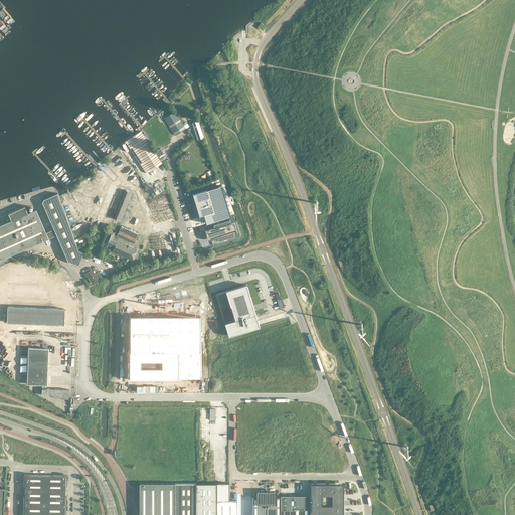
[(11,17),(3,7),(0,9),(0,14),(1,16),(0,16),(0,18),(4,23),(6,21),(6,22),(11,17)]
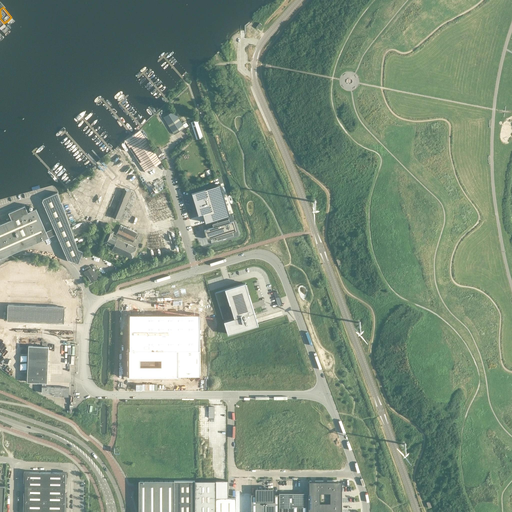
[(174,111),(163,117),(174,134),(184,128),(174,111)]
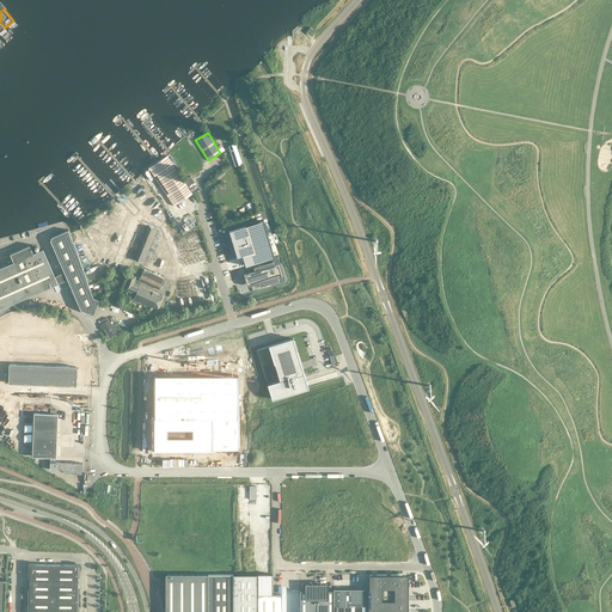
[(236,144),(228,146),(236,166),(243,164),(236,144)]
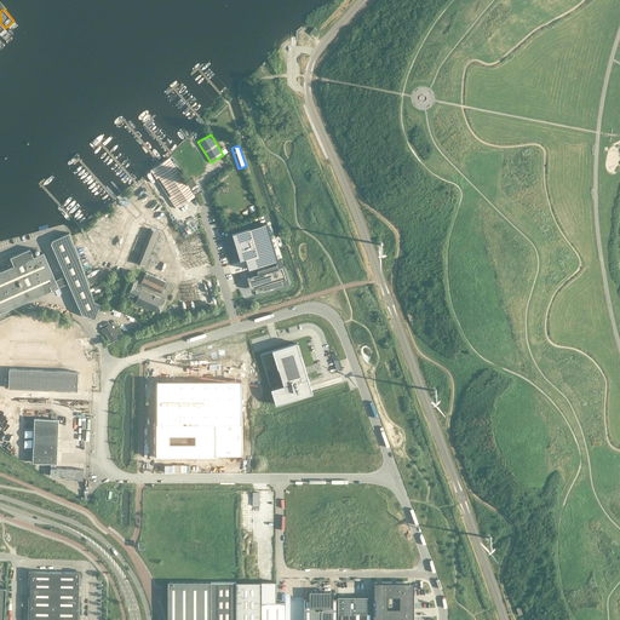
[(156,166),(150,170),(176,208),(182,205),(196,195),(171,156),(156,166)]
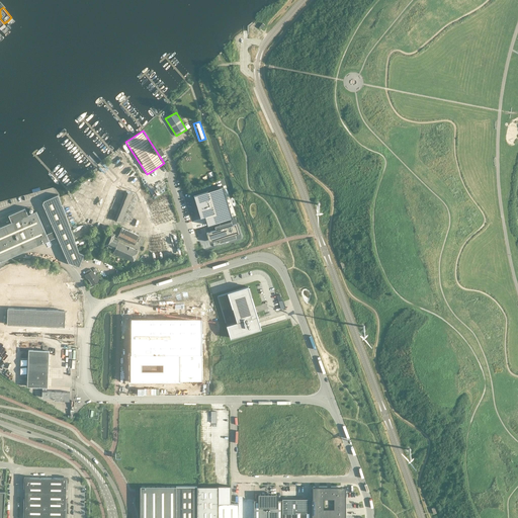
[(228,200),(223,186),(194,195),(195,200),(198,208),(201,218),(205,217),(208,225),(212,224),(233,218),(228,200)]
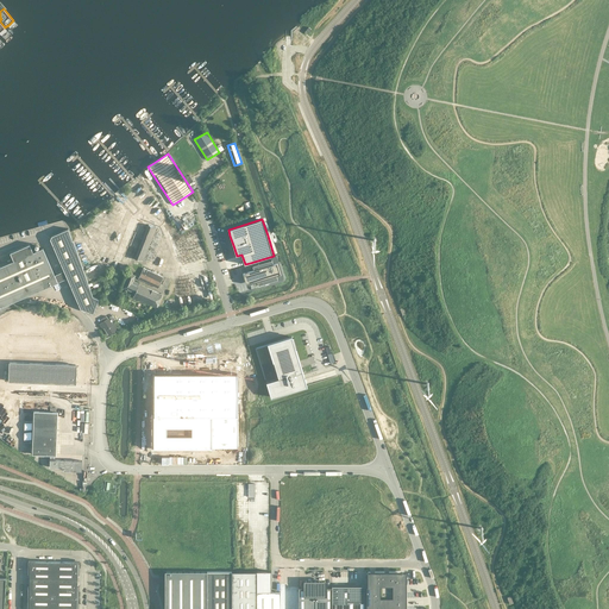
[(149,225),(136,258),(143,262),(156,227),(149,225)]
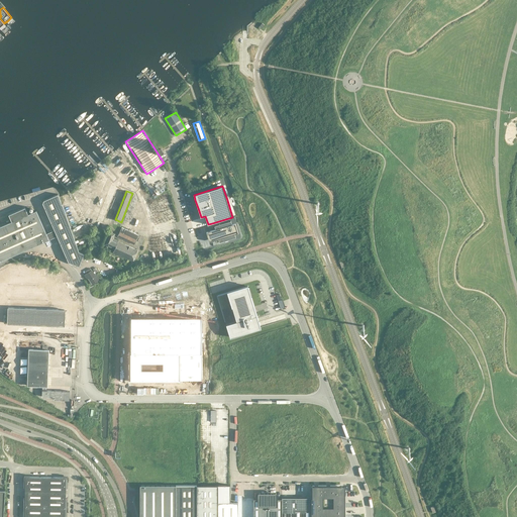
[(43,200),(42,203),(69,262),(79,266),(84,253),(79,251),(63,203),(62,204),(60,197),(58,194),(43,200)]
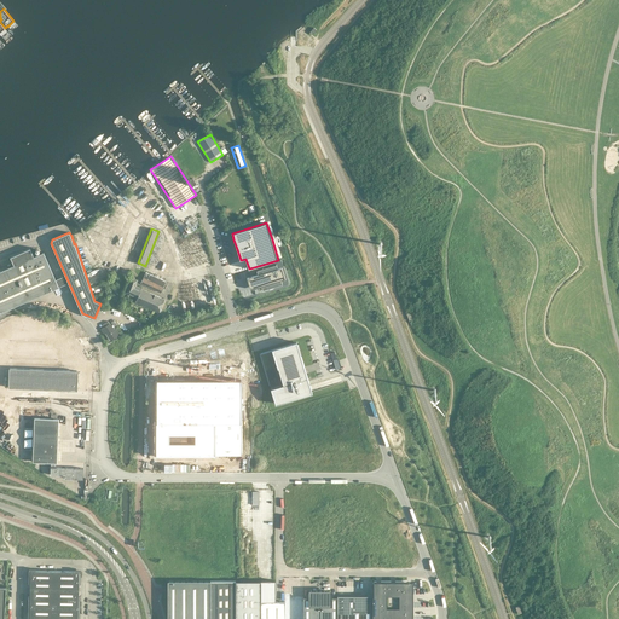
[(30,248),(11,256),(15,265),(30,258),(34,256),(30,248)]
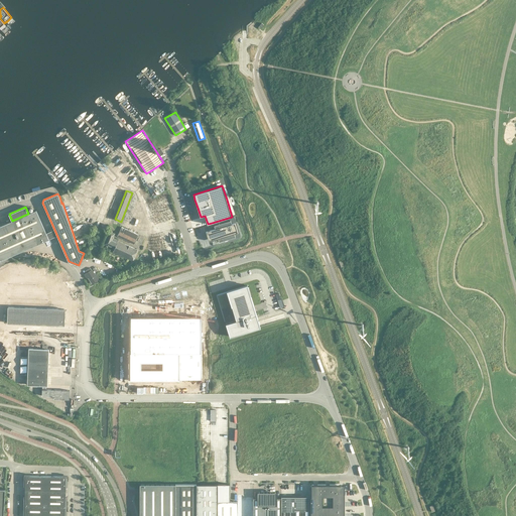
[(28,214),(25,215),(38,244),(48,239),(36,211),(28,214)]
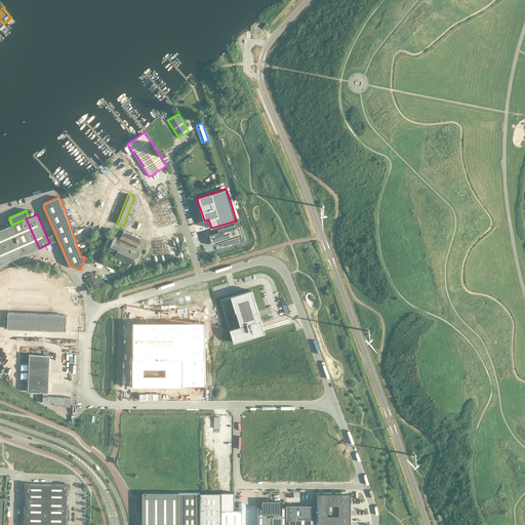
[(0,230),(0,265),(39,248),(26,218),(12,225),(5,228),(0,230)]
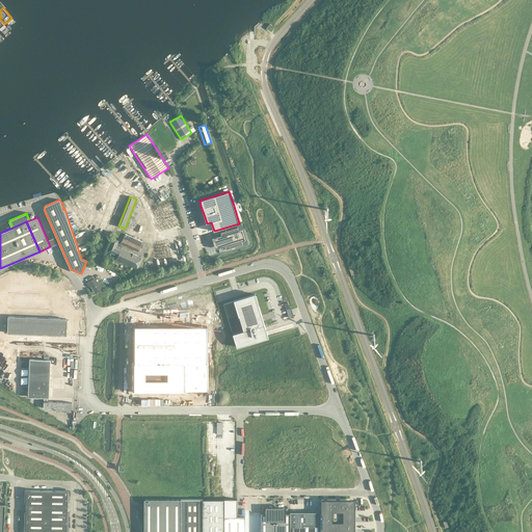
[(215,248),(224,246),(225,249),(230,248),(229,247),(239,244),(239,245),(242,244),(241,241),(245,240),(242,230),(239,231),(238,228),(234,229),(224,232),(220,233),(221,236),(212,239),(215,248)]
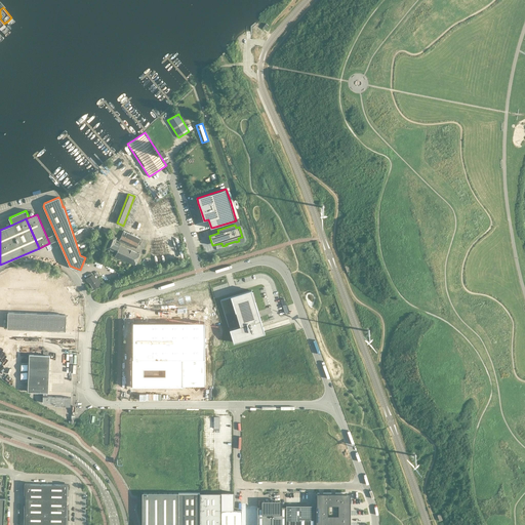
[(124,231),(119,241),(136,248),(140,239),(124,231)]
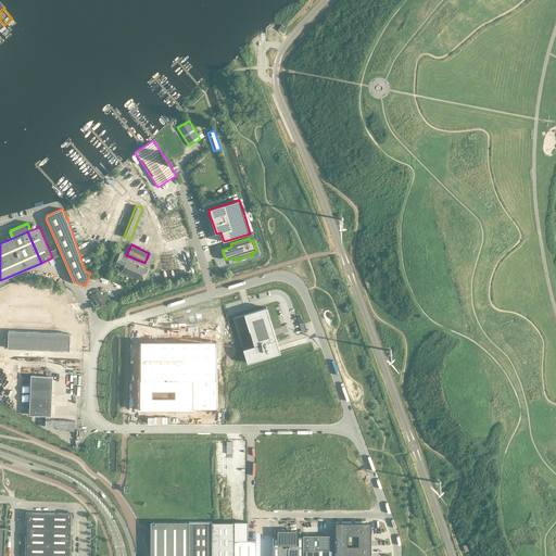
[(118,249),(112,263),(123,267),(127,260),(127,258),(122,256),(124,251),(118,249)]
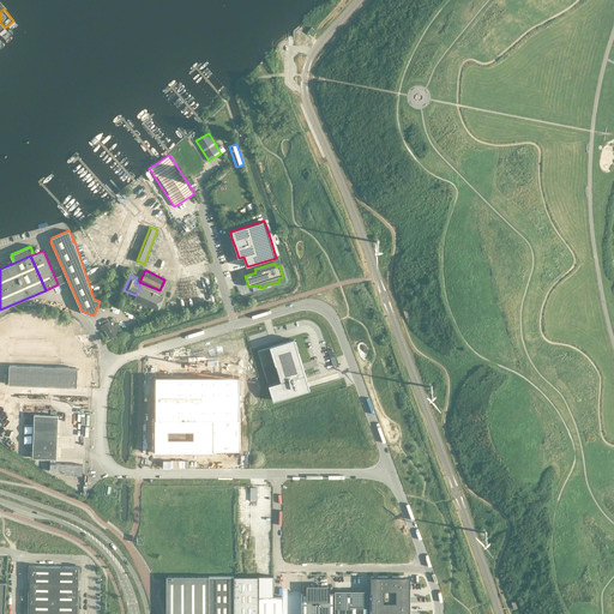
[(136,295),(134,300),(157,309),(163,296),(140,287),(136,295)]
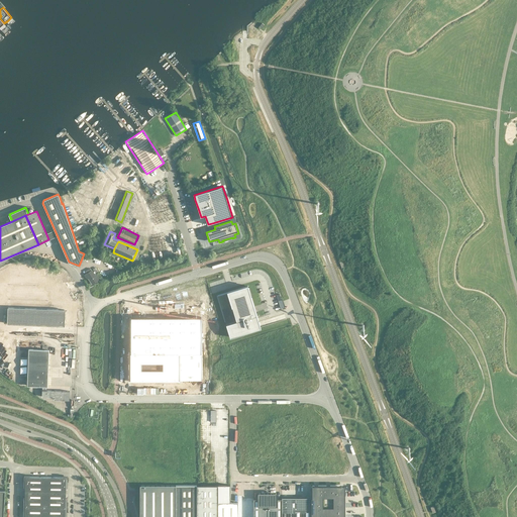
[(78,291),(60,268),(56,271),(74,295),(78,291)]
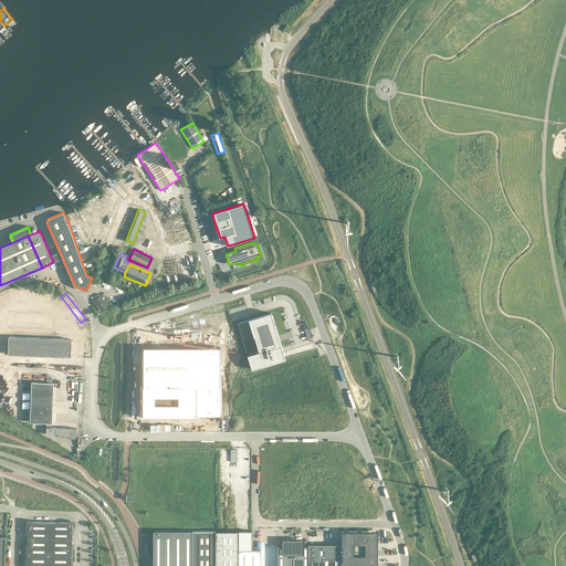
[(111,305),(104,293),(102,294),(101,293),(93,296),(94,299),(93,300),(95,305),(97,304),(101,311),(111,305)]
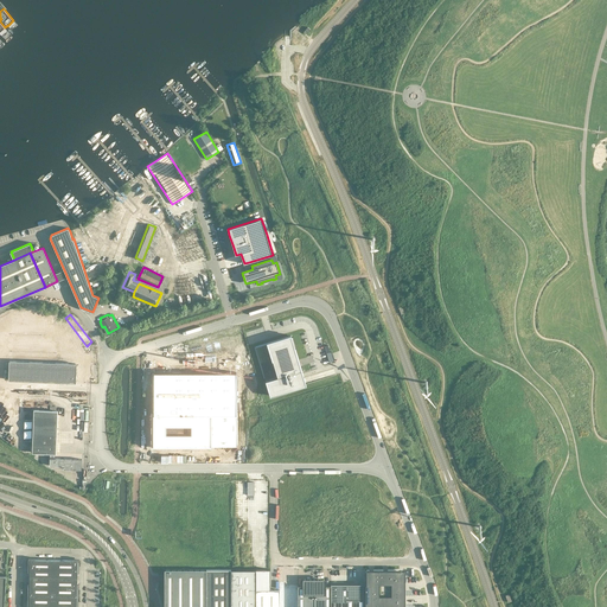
[(292,336),(255,347),(264,378),(264,377),(270,396),(306,384),(299,359),(292,336)]
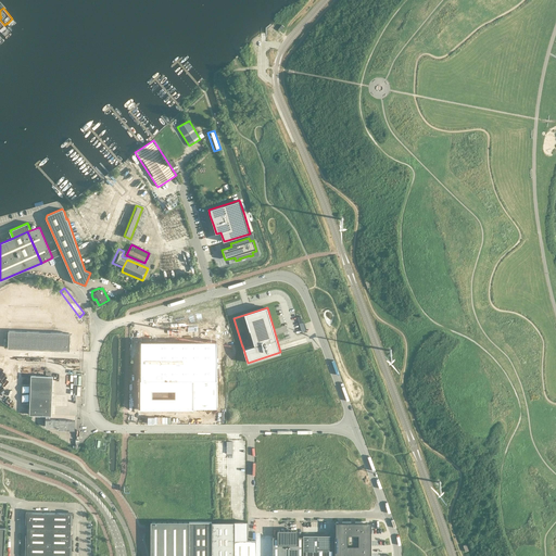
[(10,331),(9,348),(68,350),(70,333),(10,331)]
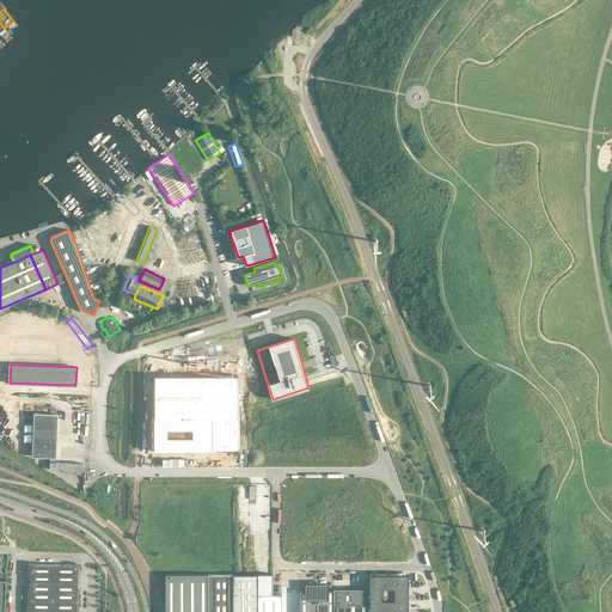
[(239,448),(239,375),(155,375),(155,448),(167,448),(172,450),(172,448),(196,448),(201,448),(239,448)]
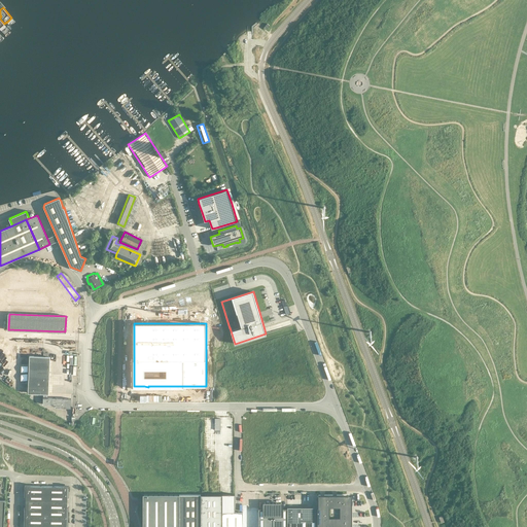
[(43,393),(48,393),(49,356),(29,356),(28,393),(43,393)]
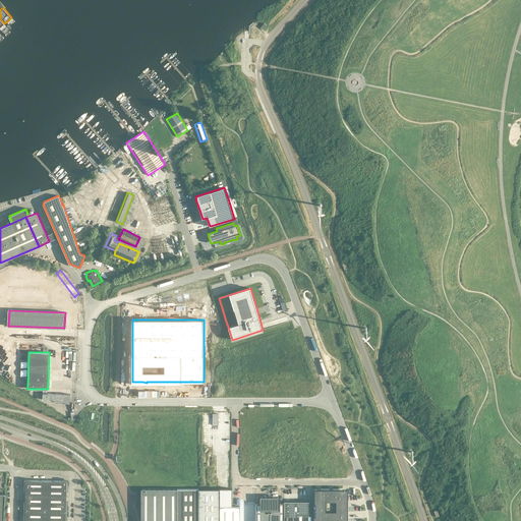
[(69,403),(70,394),(47,393),(48,389),(43,389),(43,393),(43,400),(54,401),(54,403),(69,403)]
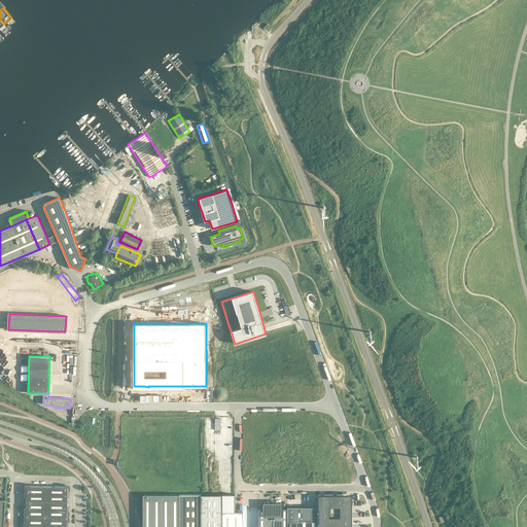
[(67,526),(68,507),(67,507),(67,497),(68,497),(68,486),(63,485),(63,486),(30,486),(30,485),(25,485),(25,496),(26,496),(26,506),(25,506),(24,526),(25,526),(67,526)]
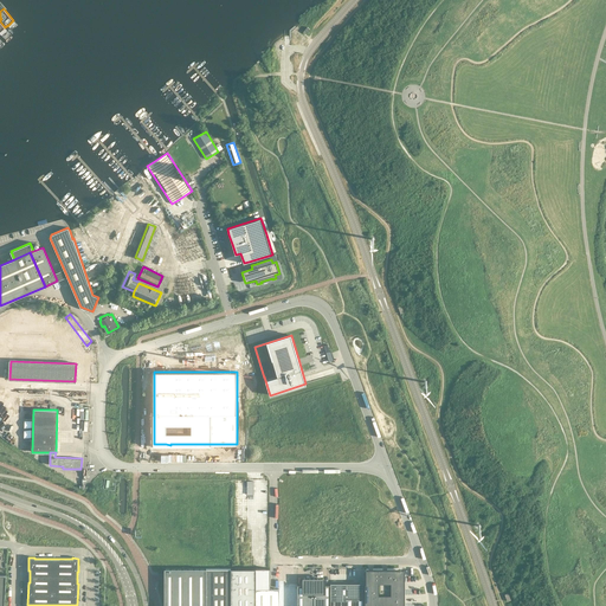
[(165,568),(163,605),(205,605),(206,568),(165,568)]
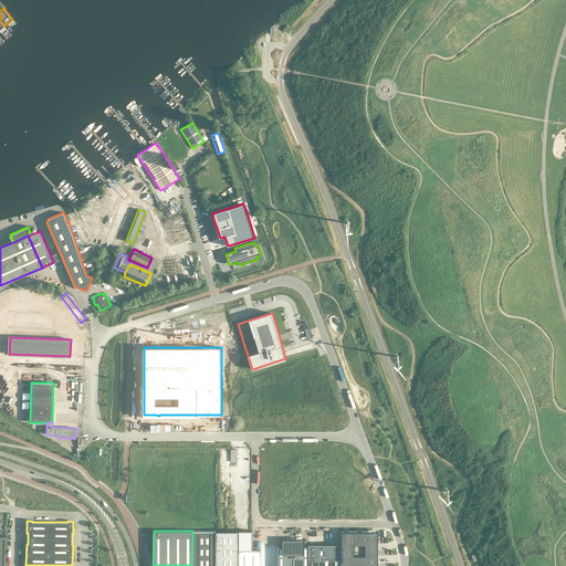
[(191,565),(215,565),(216,531),(192,531),(191,565)]
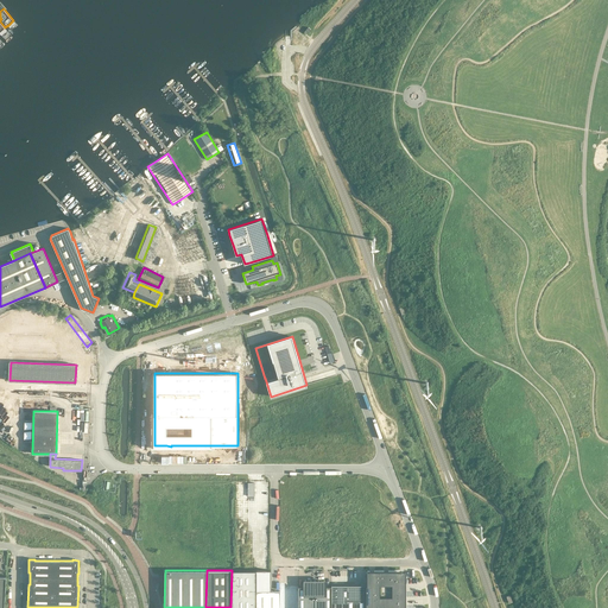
[(230,607),(255,607),(257,590),(257,570),(232,570),(230,607)]
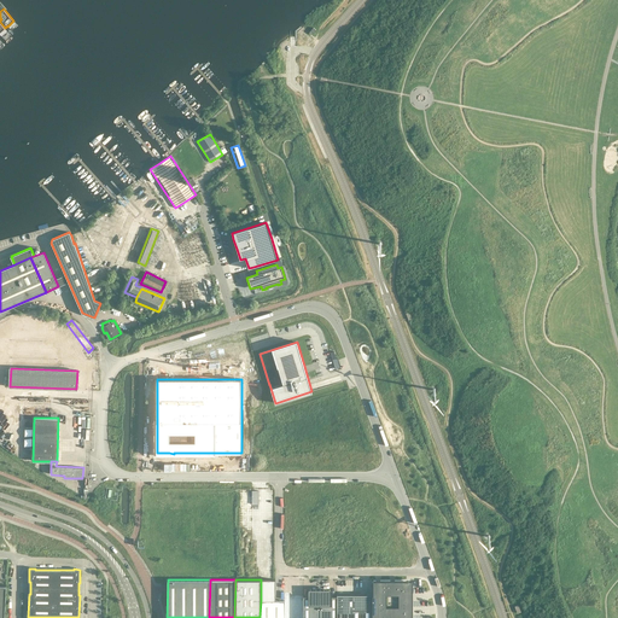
[(275,579),(261,579),(261,600),(275,600),(275,579)]
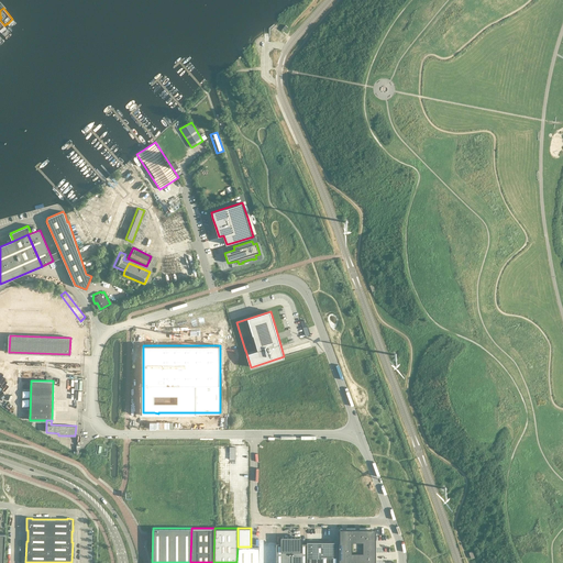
[(340,542),(339,542),(339,562),(374,562),(365,529),(340,529),(340,542)]
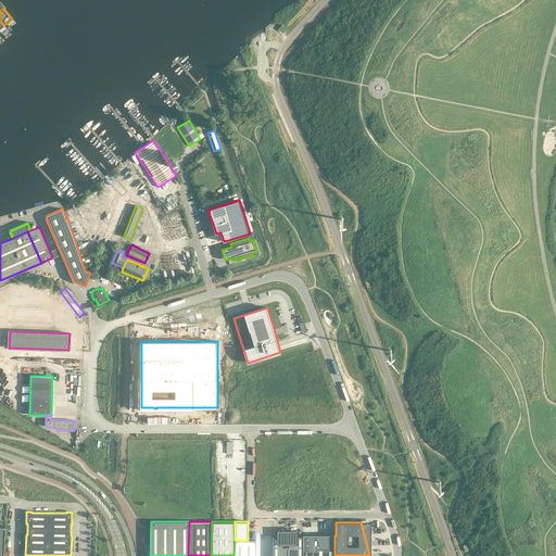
[(279,536),(273,536),(272,555),(287,555),(288,531),(279,531),(279,536)]
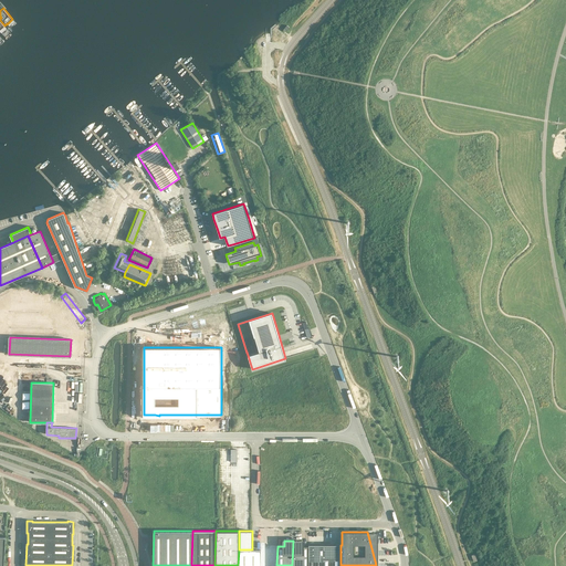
[(302,541),(293,541),(292,565),(307,565),(308,546),(302,546),(302,541)]
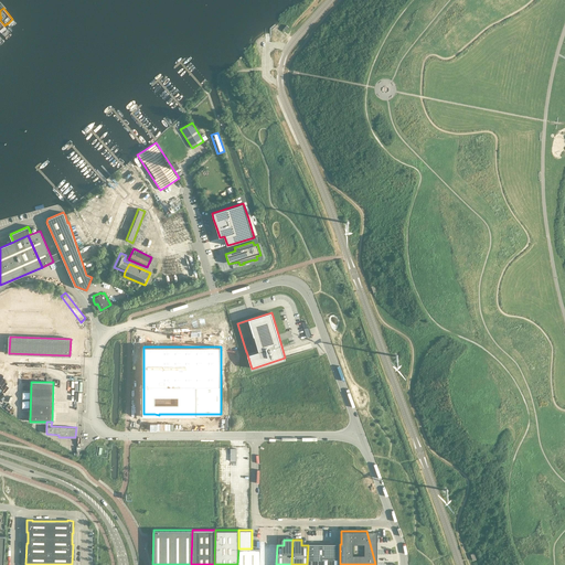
[(267,542),(260,542),(260,548),(259,564),(276,564),(277,545),(277,542),(267,542)]
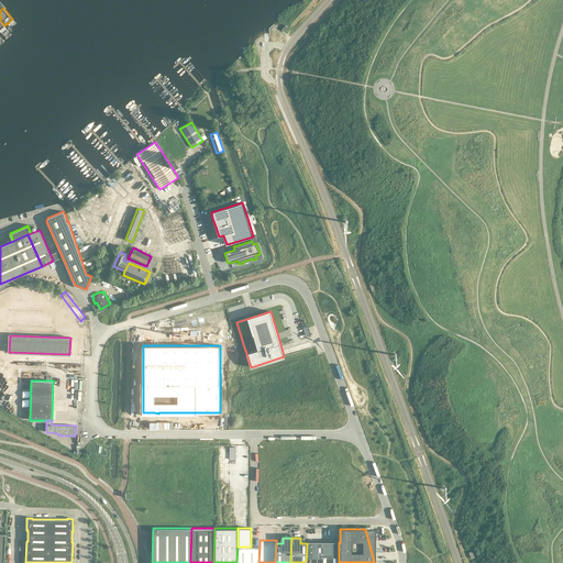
[(307,541),(307,543),(306,562),(339,562),(339,542),(339,541),(307,541)]
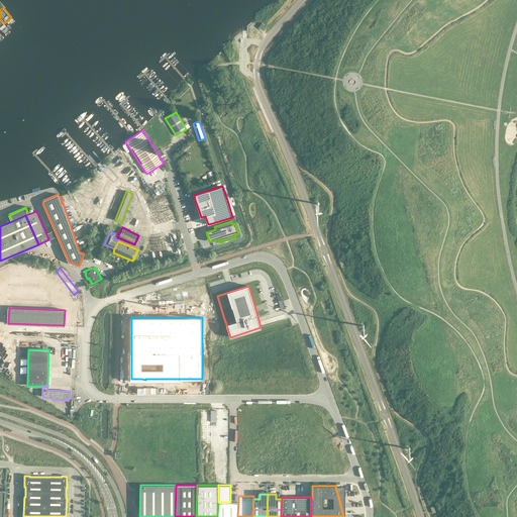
[(230,502),(218,502),(217,516),(237,516),(238,502),(230,502)]
